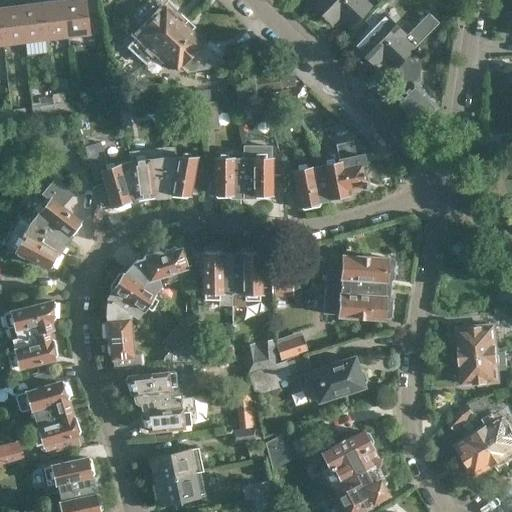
[(56,0),(42,2),(47,38),(68,35),(63,0),(56,0)]
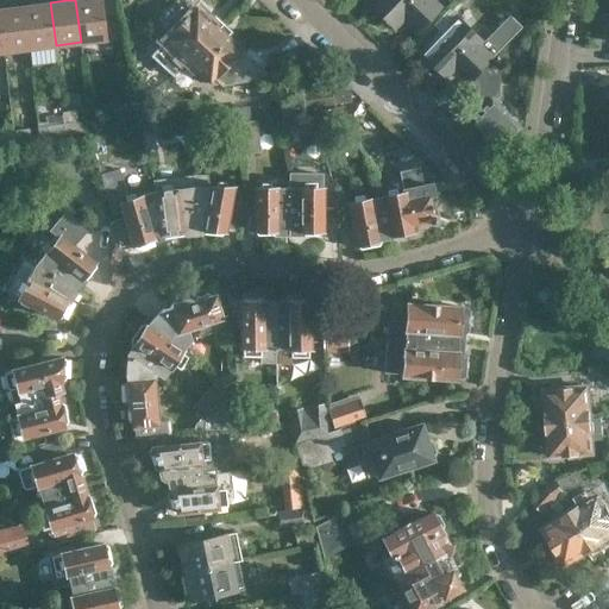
[(75,0),(81,42),(107,38),(101,0),(75,0)]
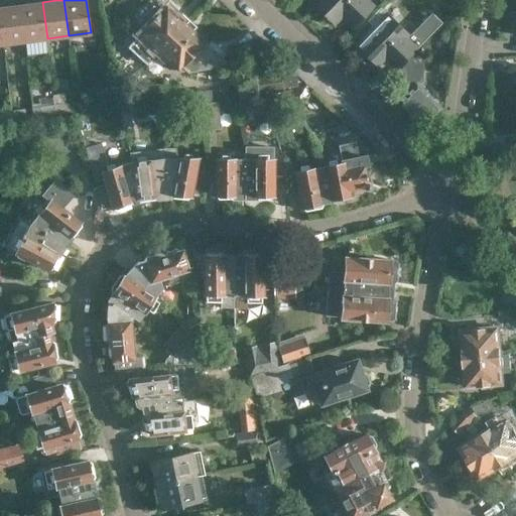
[(318,0),(314,5),(334,22),(343,13),(355,26),(373,8),(365,0),(318,0)]
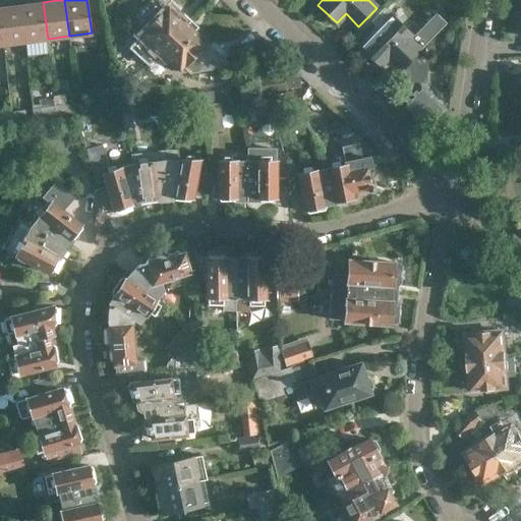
[(25,41),(48,39),(43,2),(20,4),(25,41)]
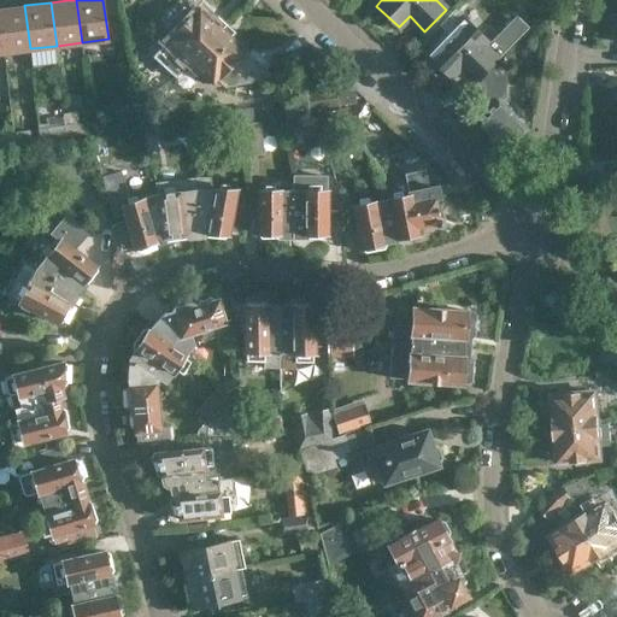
[(0,9),(0,25),(4,52),(30,48),(24,5),(0,9)]
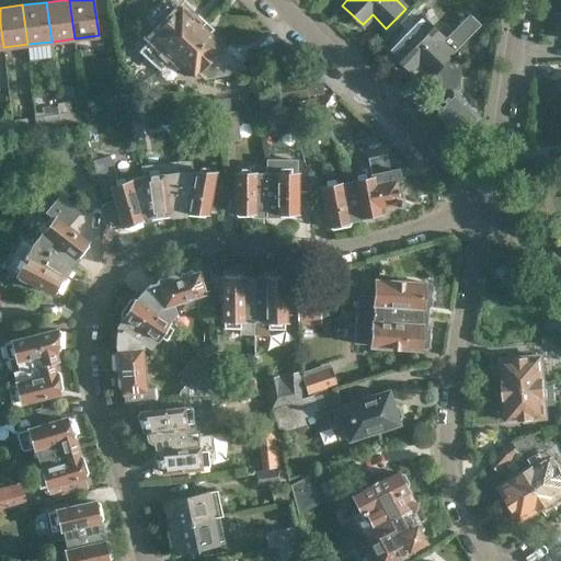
[(169,59),(202,25),(181,7),(175,13),(167,6),(150,23),(159,31),(152,37),(164,49),(162,53),(169,59)]
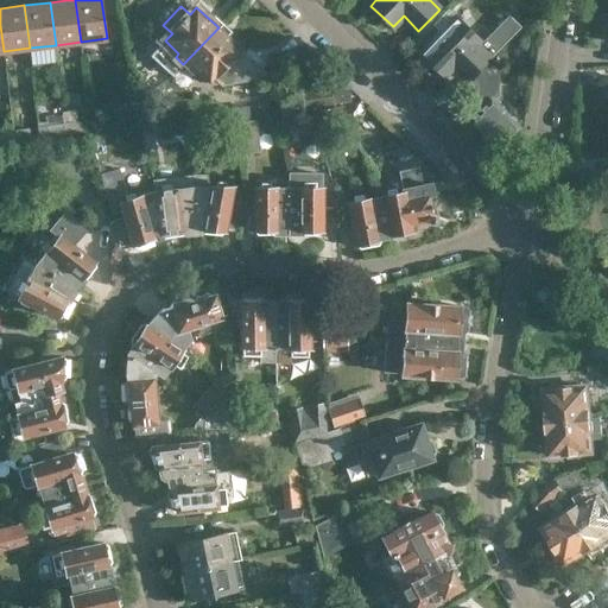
[(422,55),(444,76),(455,65),(469,80),(491,58),(475,44),(480,39),(458,18),(422,55)]
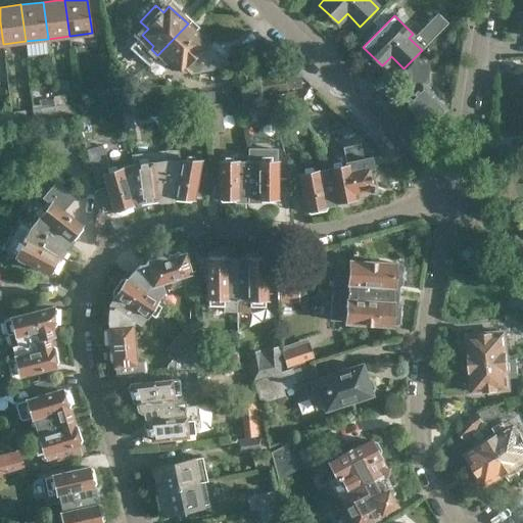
[(424,31),(433,40),(442,30),(433,20),(424,31)]
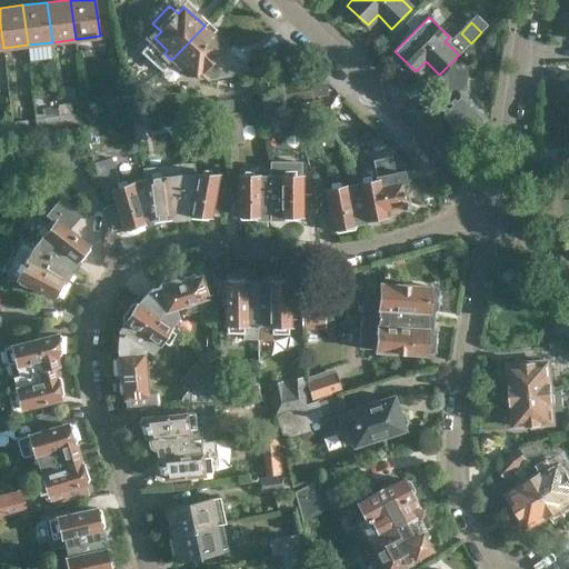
[(205,26),(171,60),(181,69),(183,66),(197,78),(201,73),(208,80),(245,72),(248,69),(226,47),(205,26)]
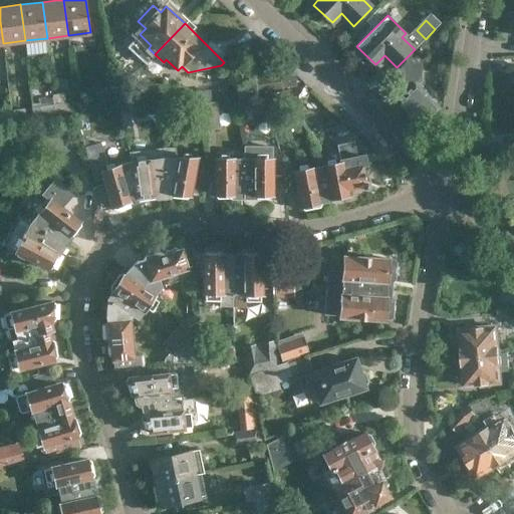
[(395,104),(421,131),(421,130),(426,136),(434,127),(428,122),(442,108),(416,83),(421,78),(424,56),(419,51),(396,74),(411,88),(395,104)]
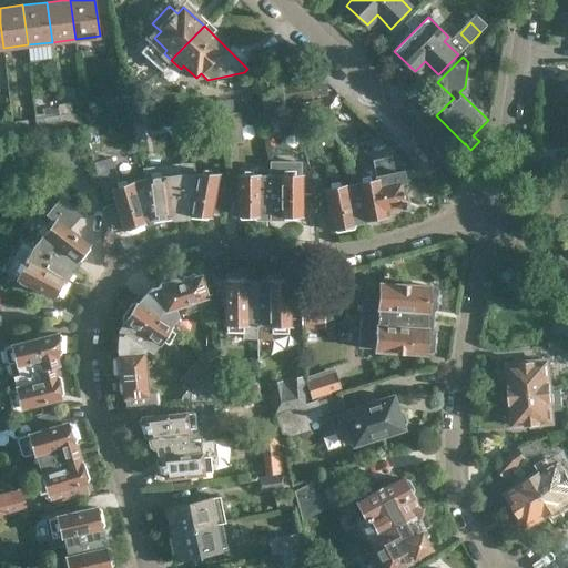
[(325,81),(310,83),(312,95),(327,93),(325,81)]
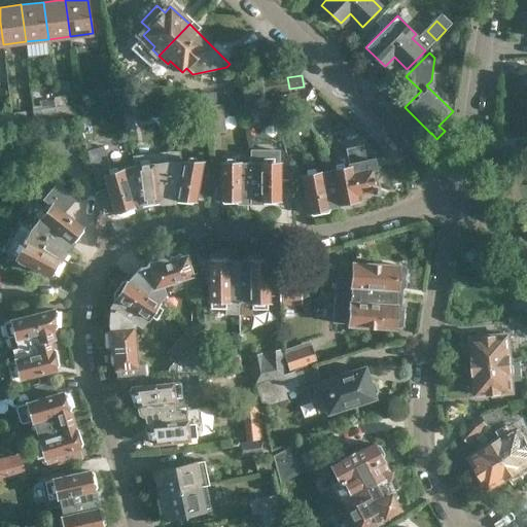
[(287,77),(262,81),(265,94),(289,90),(289,89),(287,77)]
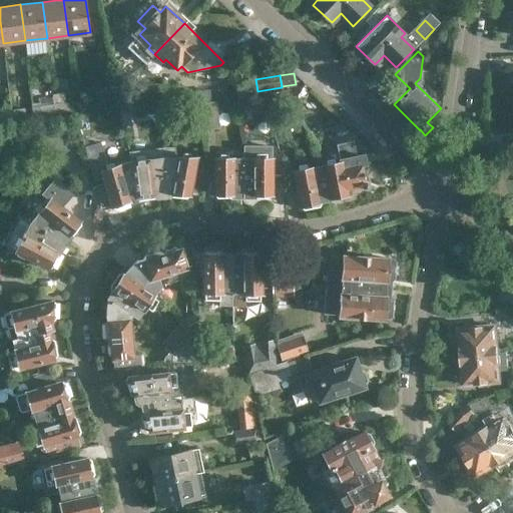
[(278,93),(280,105),(293,103),(291,91),(278,93)]
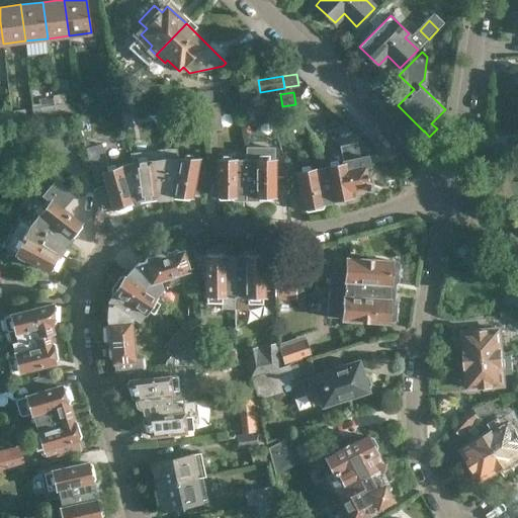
[(271,108),(282,106),(280,94),(269,96),(271,108)]
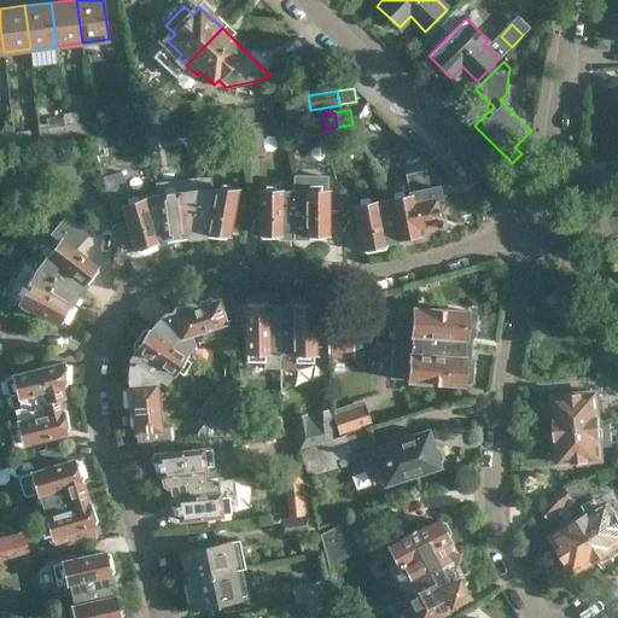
[(118,120),(103,122),(104,133),(121,130),(118,120)]
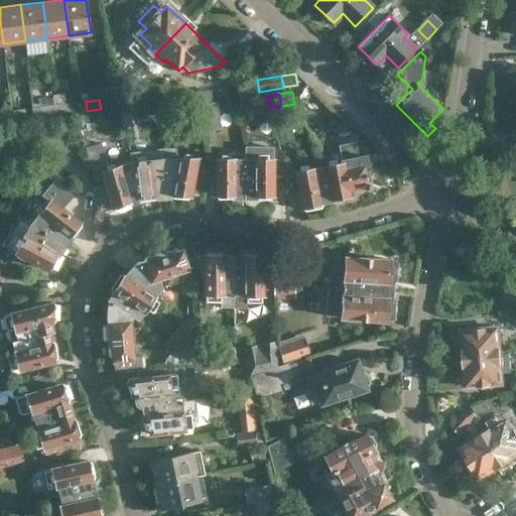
[(201,104),(203,126),(204,130),(223,128),(220,101),(201,104)]
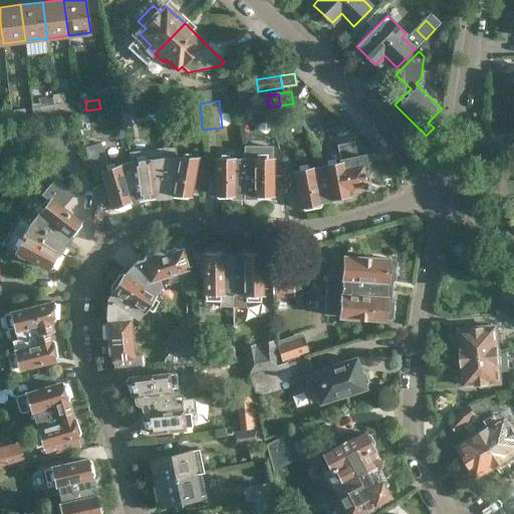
[(55,105),(57,114),(70,113),(69,104),(55,105)]
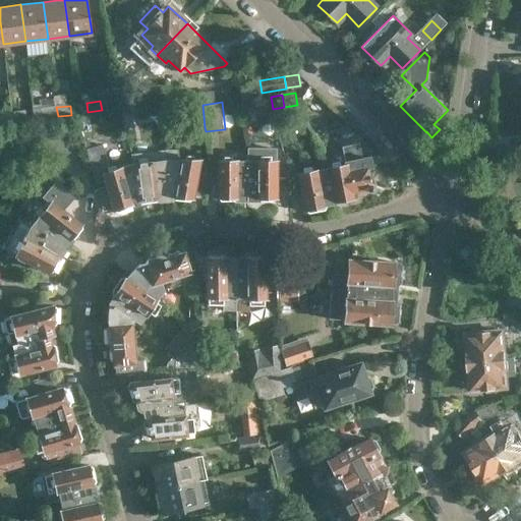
[(44,118),(58,116),(56,107),(43,109),(44,118)]
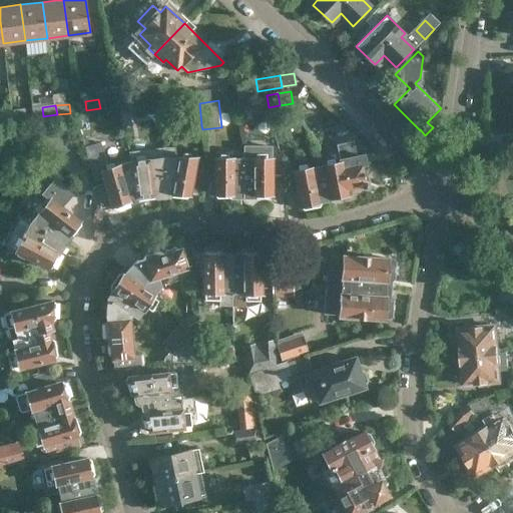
[(11,111),(12,120),(26,119),(25,110),(11,111)]
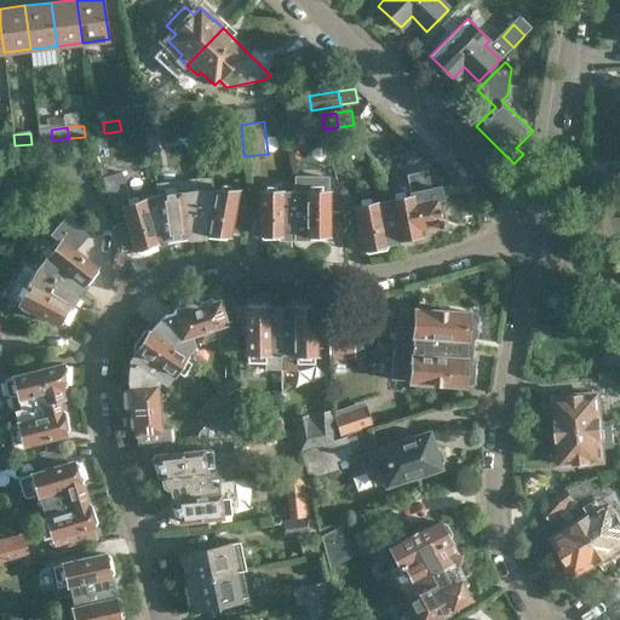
[(0,147),(15,145),(13,135),(0,136),(0,147)]
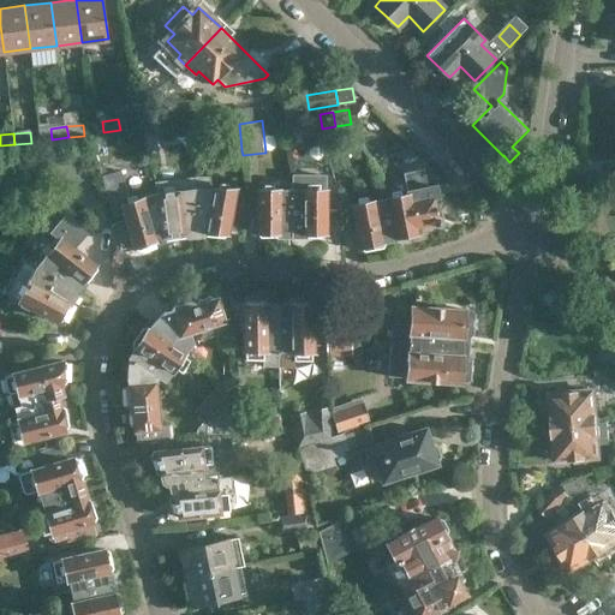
[(160,202),(157,192),(129,202),(120,172),(106,175),(103,166),(99,167),(112,215),(124,212),(126,219),(114,222),(121,250),(135,245),(138,248),(154,244),(155,240),(154,236),(163,236),(163,237),(165,238),(163,226),(160,202)]
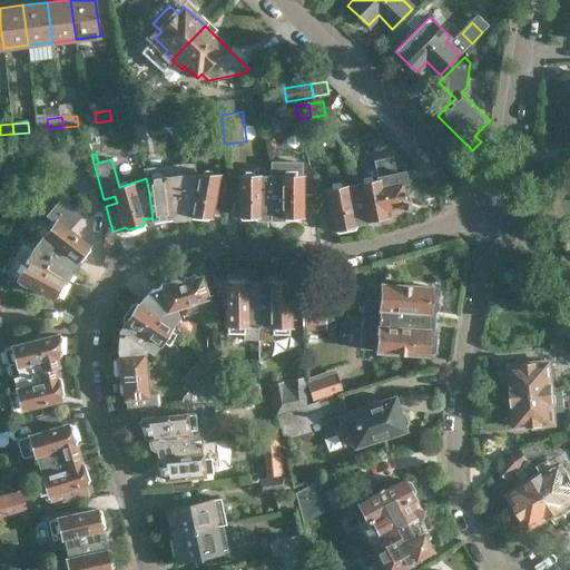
[(377,180),(359,185),(365,218),(385,215),(384,208),(404,204),(401,184),(406,183),(404,172),(396,174),(393,157),(379,160),(381,176),(376,177),(377,180)]
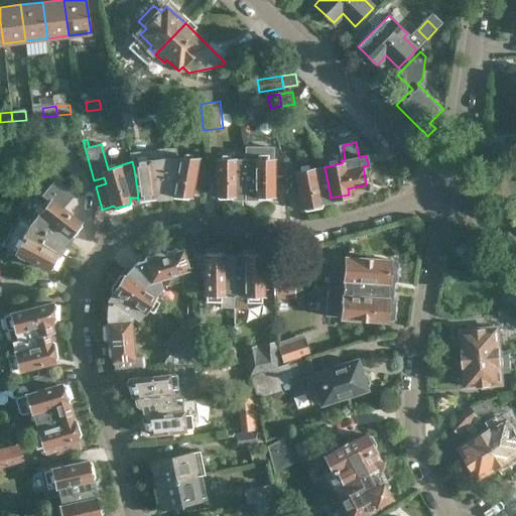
[(164,192),(164,194),(170,194),(170,196),(172,198),(187,198),(189,194),(197,158),(177,158),(175,148),(164,149),(164,158),(164,187),(164,192)]
